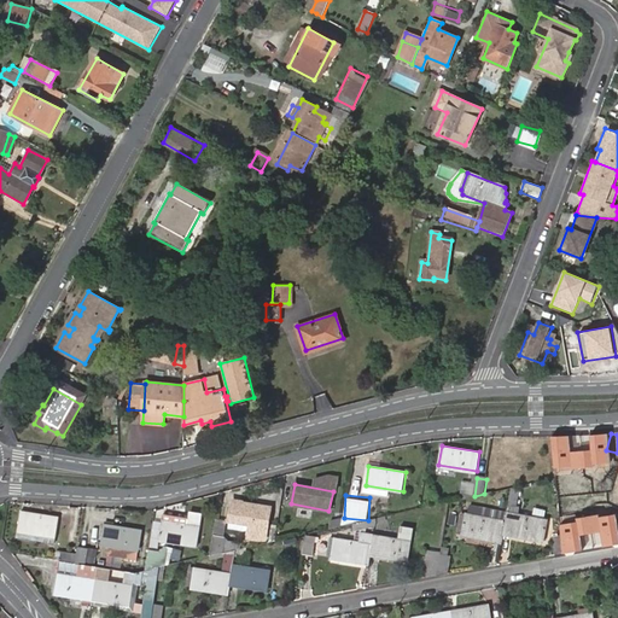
[(234,500),(231,518),(267,525),(272,506),(234,500)]
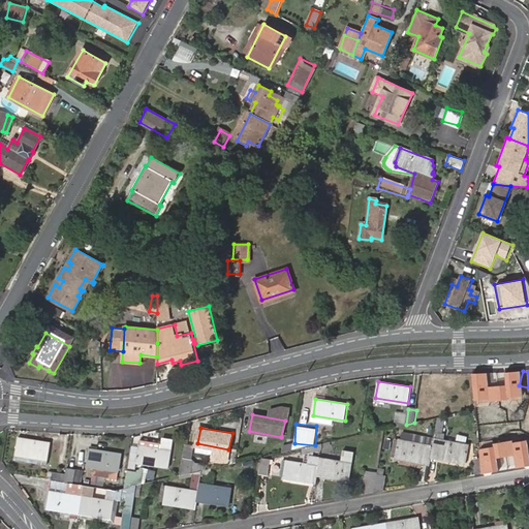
[(19,437),(16,455),(49,459),(51,442),(19,437)]
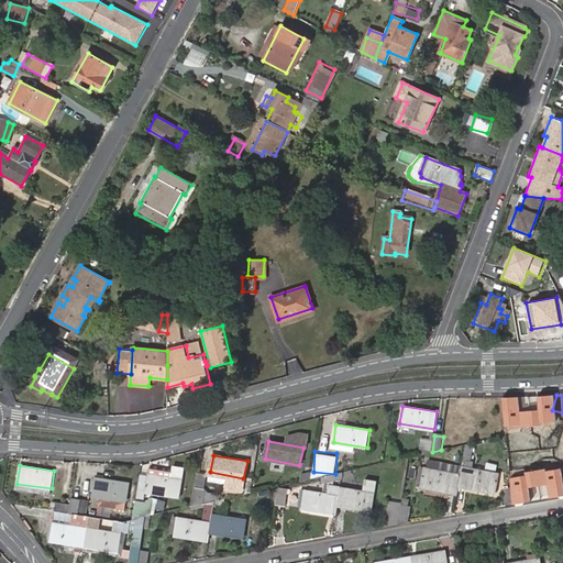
[(172,477),(150,474),(146,492),(180,497),(185,468),(174,466),(173,472),(172,477)]
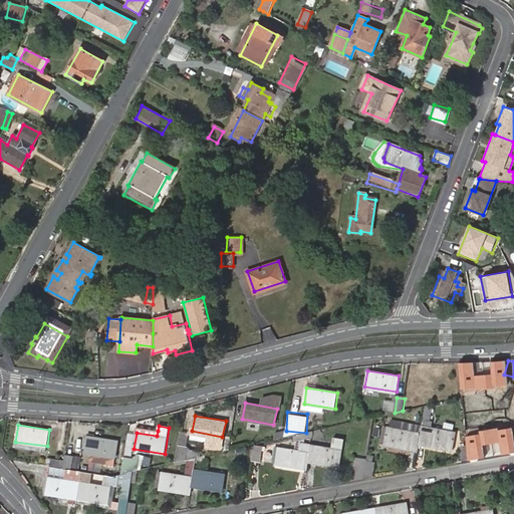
[(420,433),(419,443),(453,450),(456,433),(422,426),(420,433)]
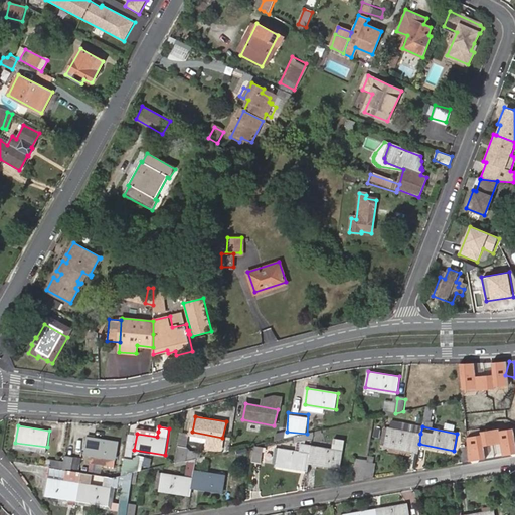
[(383,445),(417,452),(419,444),(420,434),(387,427),(383,445)]
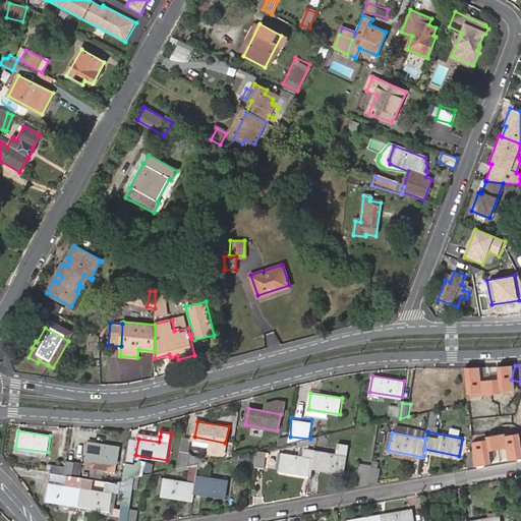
[(289,443),(289,437),(280,436),(278,446),(289,443)]
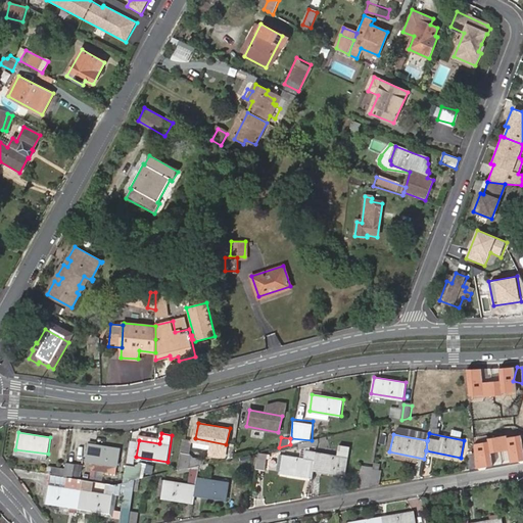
[(88,443),(86,460),(92,461),(104,463),(103,469),(115,471),(116,465),(119,465),(122,448),(88,443)]
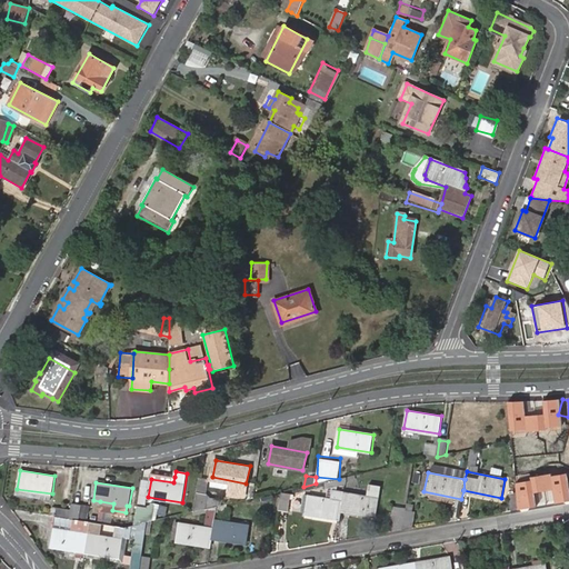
[(345,492),(341,510),(377,516),(381,488),(369,486),(367,496),(345,492)]
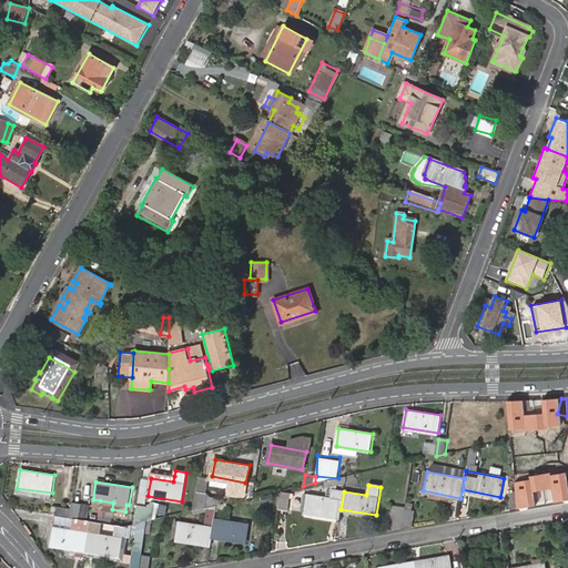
[(305,513),(340,518),(341,509),(344,492),(332,489),(331,497),(308,494),(305,513)]
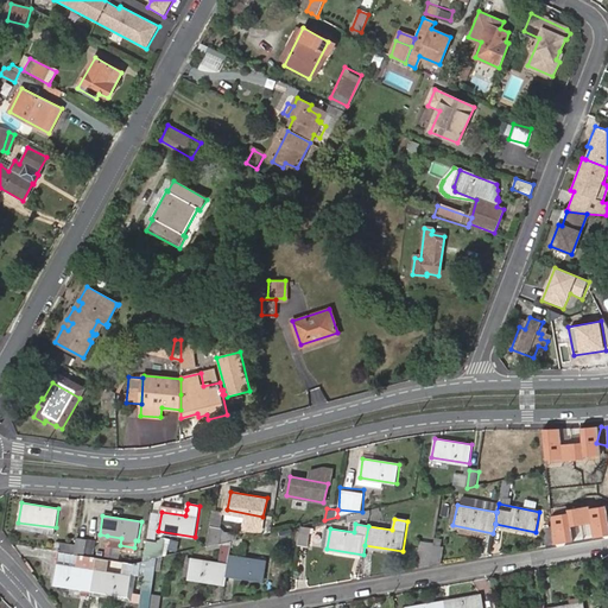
[(221,529),(209,526),(206,546),(219,544),(221,529)]
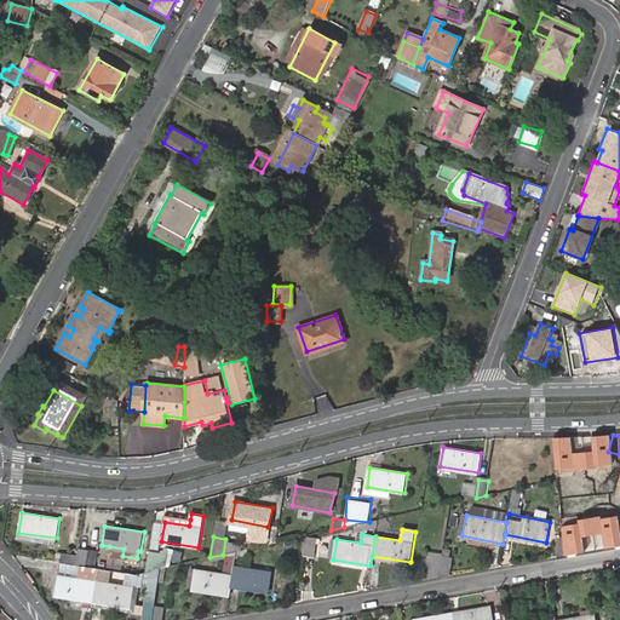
[(306,538),(304,549),(315,550),(316,539),(306,538)]
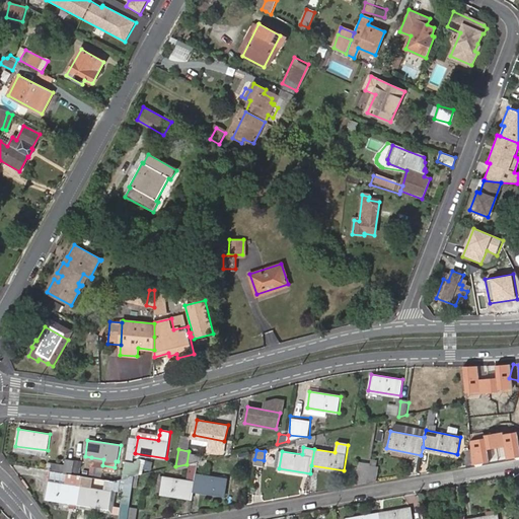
[(472,464),(471,450),(464,451),(466,466),(472,464)]
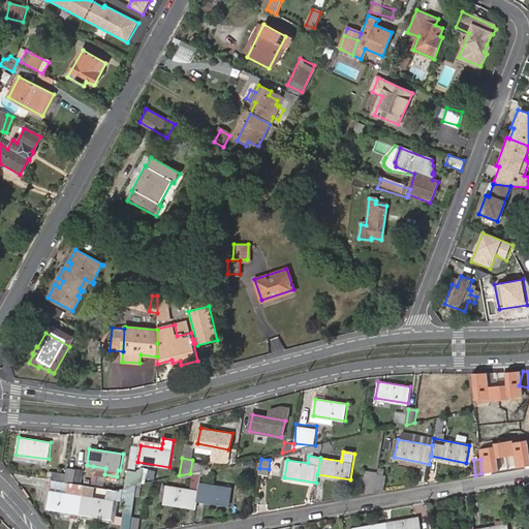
[(55,480),(63,481),(66,465),(54,463),(51,480),(55,480)]
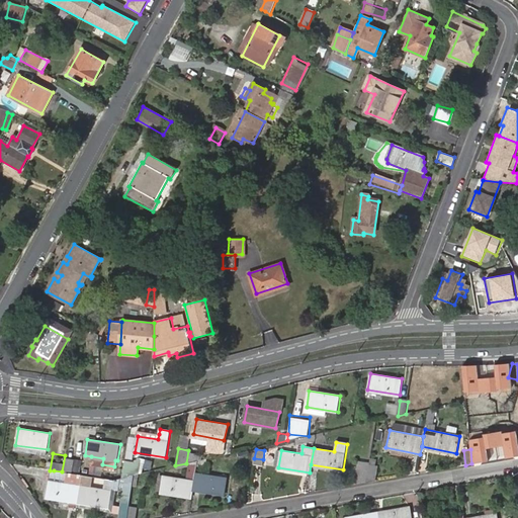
[(134,461),(124,460),(121,478),(132,476),(134,461)]
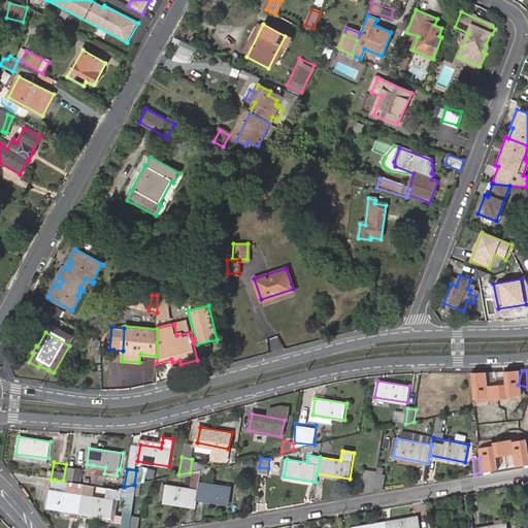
[(361,494),(373,492),(376,473),(376,472),(364,470),(361,494)]
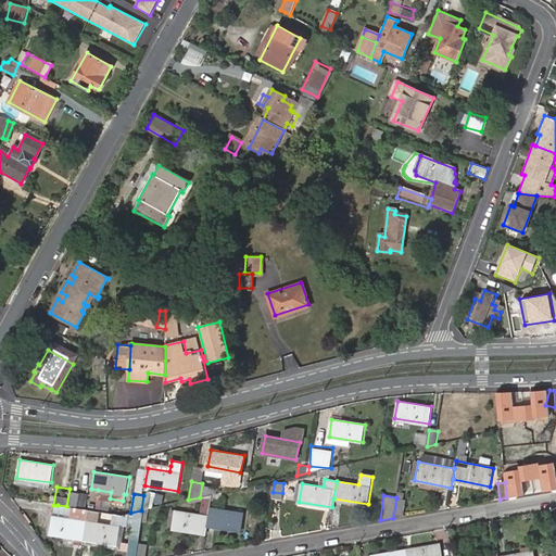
[(393,518),(403,516),(406,501),(396,498),(393,518)]
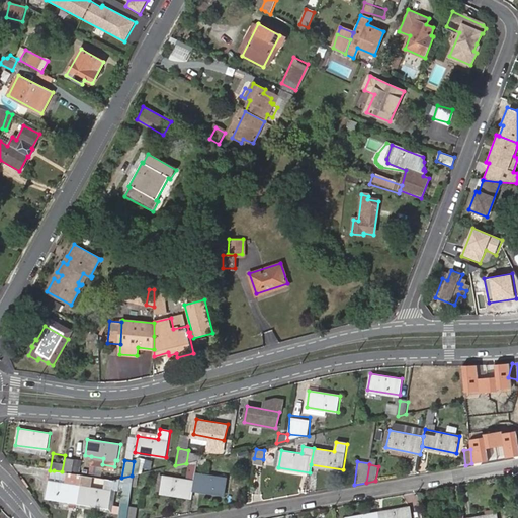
[(66,480),(67,472),(62,471),(54,470),(53,478),(66,480)]
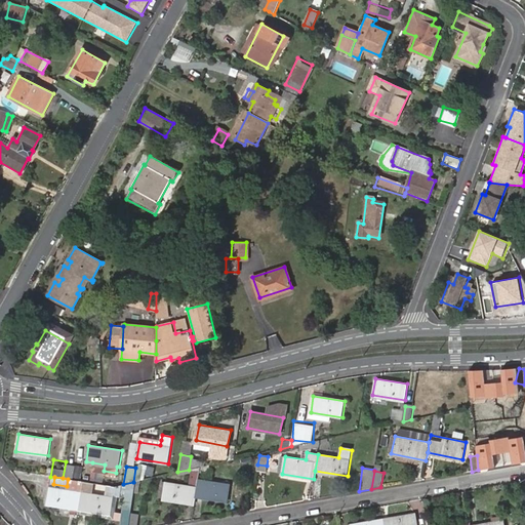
[(80,491),(82,481),(68,479),(67,486),(67,489),(80,491)]
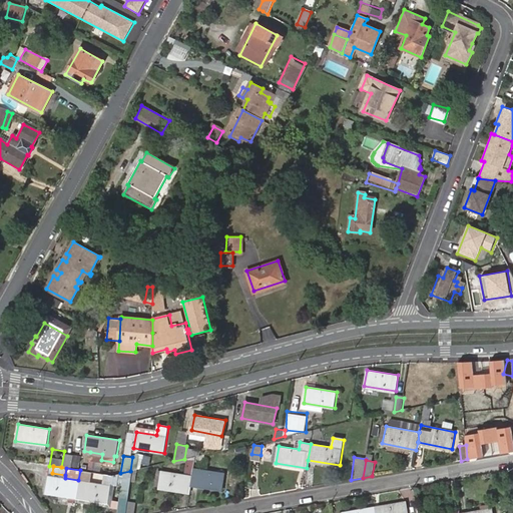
[(192,476),(191,485),(222,489),(225,474),(193,468),(192,476)]
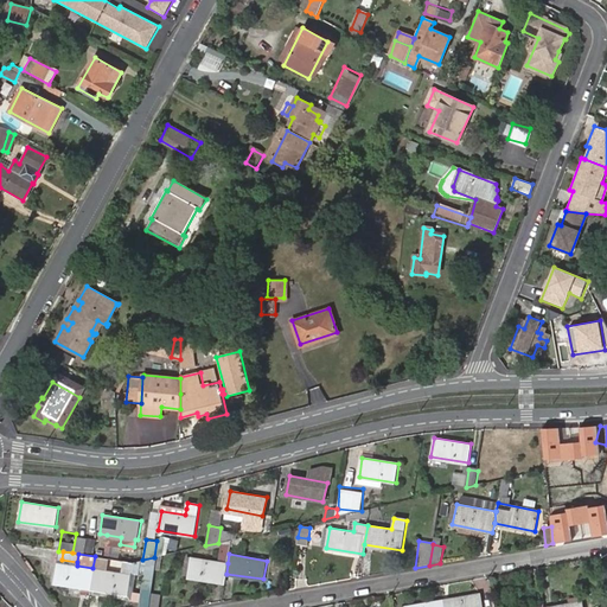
[(103,569),(104,557),(95,556),(93,568),(103,569)]
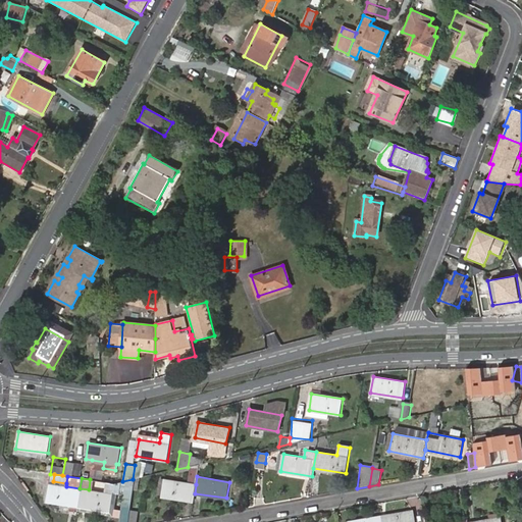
[(161,496),(193,502),(195,493),(196,484),(164,479),(161,496)]
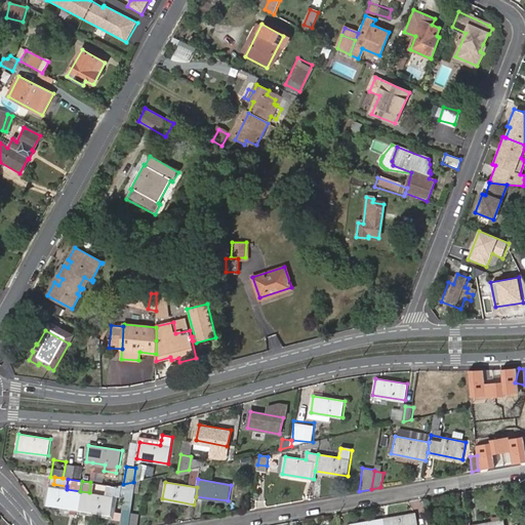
[(46,503),(78,509),(80,491),(67,489),(48,487),(46,503)]
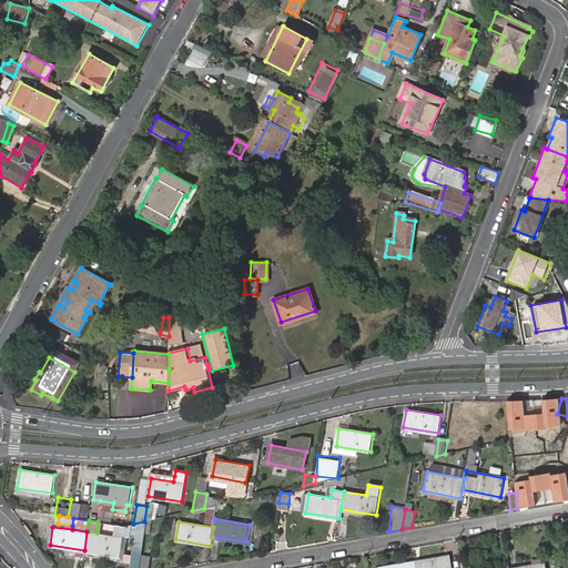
[(87,531),(84,550),(119,556),(122,537),(97,533),(87,531)]
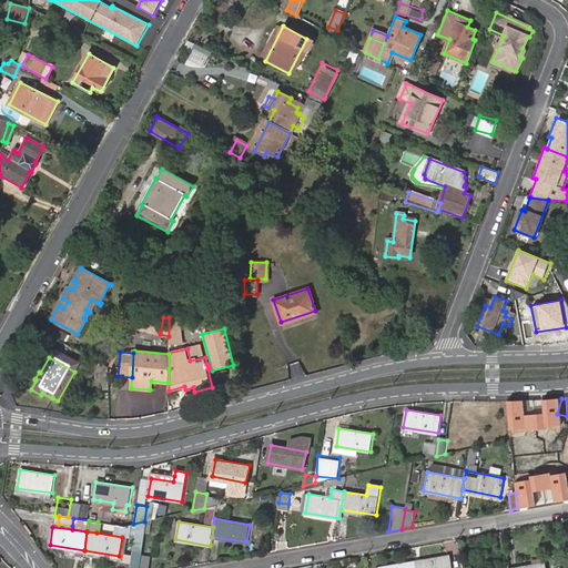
[(139,567),(148,567),(150,556),(141,555),(140,559),(139,567)]
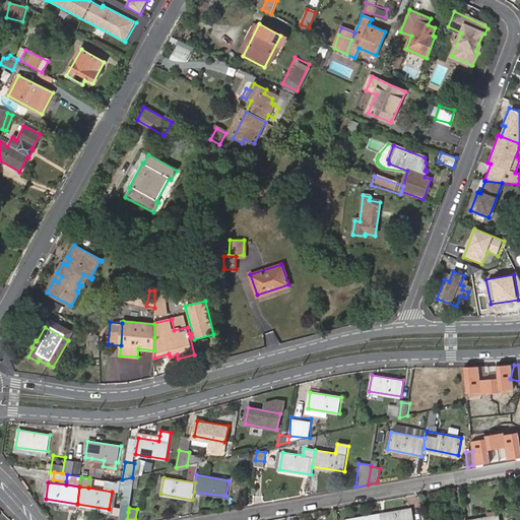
[(387,518),(381,518),(381,519),(413,519),(412,509),(386,514),(387,518)]
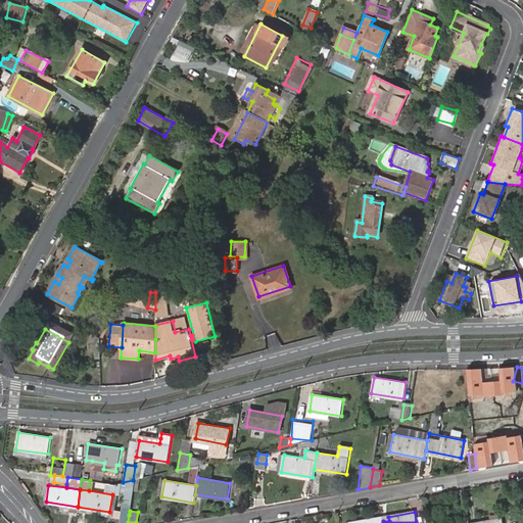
[(121,522),(128,522),(129,515),(123,514),(121,522)]
